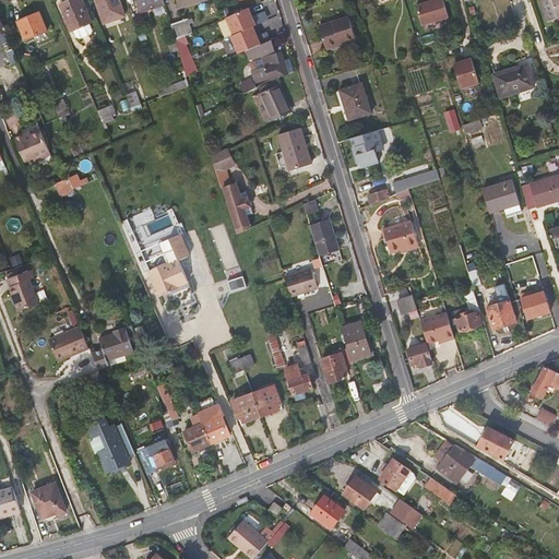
[(82,0),(81,0),(63,7),(68,19),(67,19),(72,34),(93,26),(82,0)]
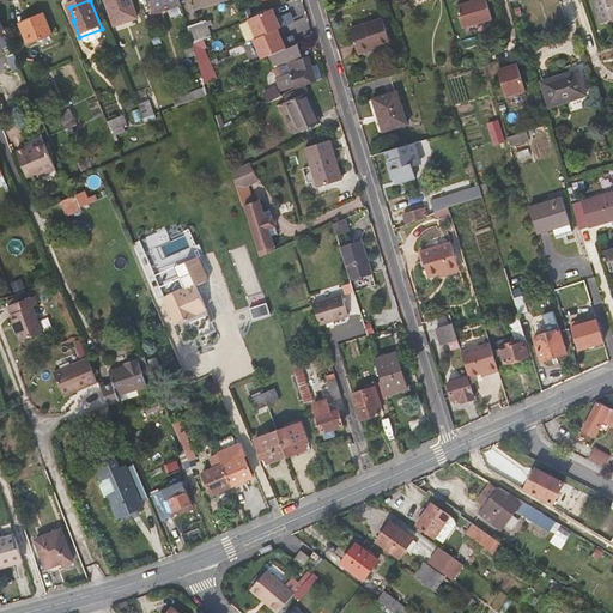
[(108,0),(111,8),(113,7),(120,25),(140,18),(133,0),(108,0)]
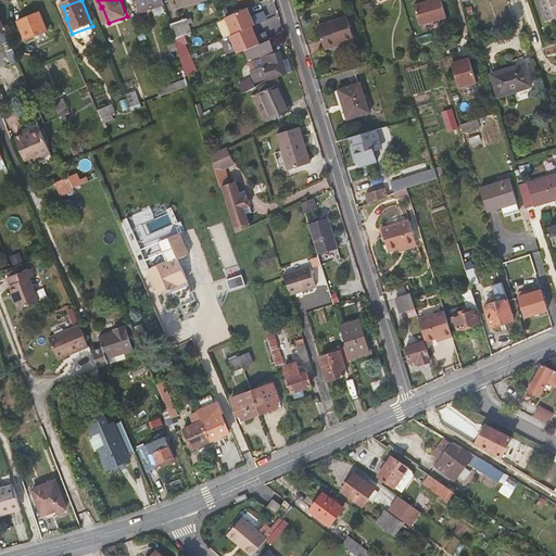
[(137,0),(141,12),(165,5),(163,0),(137,0)]
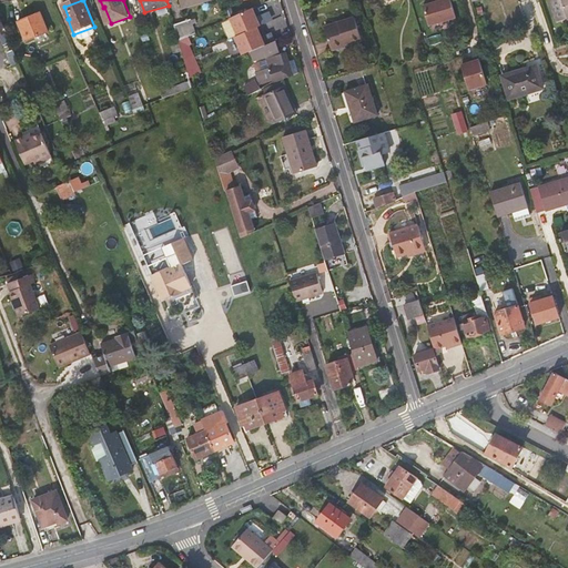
[(183,0),(189,18),(217,9),(214,0),(183,0)]
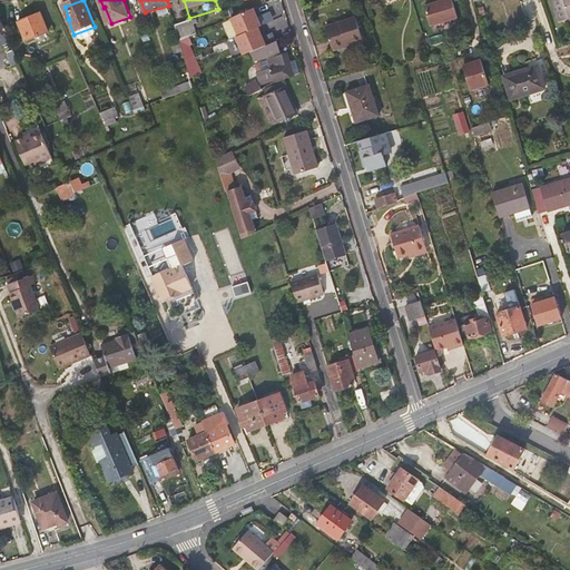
[(453,0),(426,9),(431,26),(459,18),(453,0)]
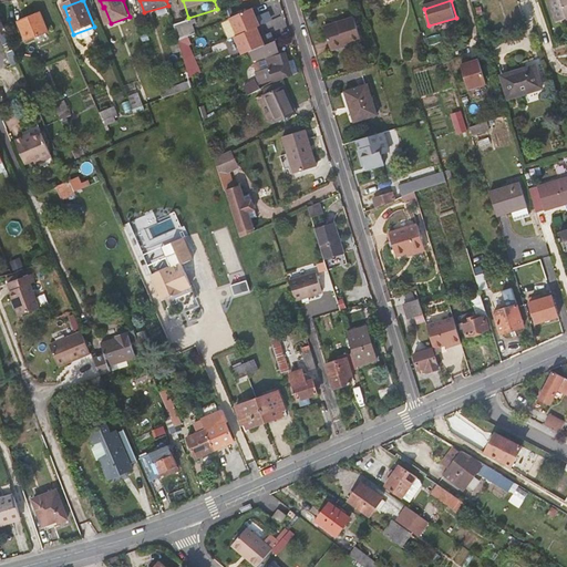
[(566,0),(557,0),(549,2),(556,27),(566,22),(566,0)]
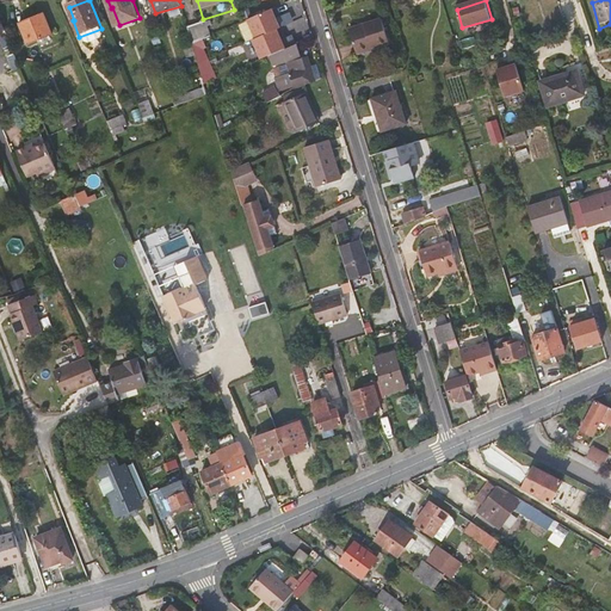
[(253,18),(251,20),(259,38),(279,30),(283,29),(275,10),(253,18)]
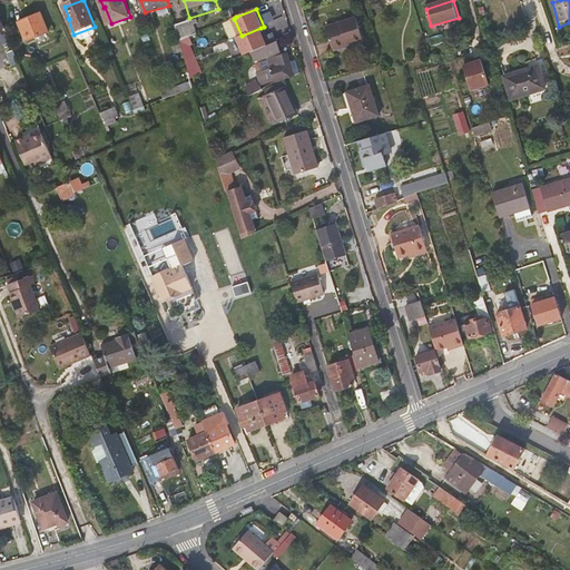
[(42,15),(20,23),(27,42),(49,32),(42,15)]
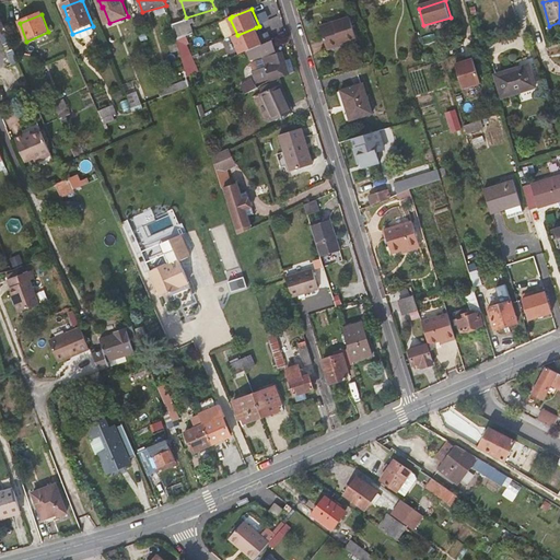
[(335,23),(322,27),(328,47),(358,38),(351,15),(334,21),(335,23)]
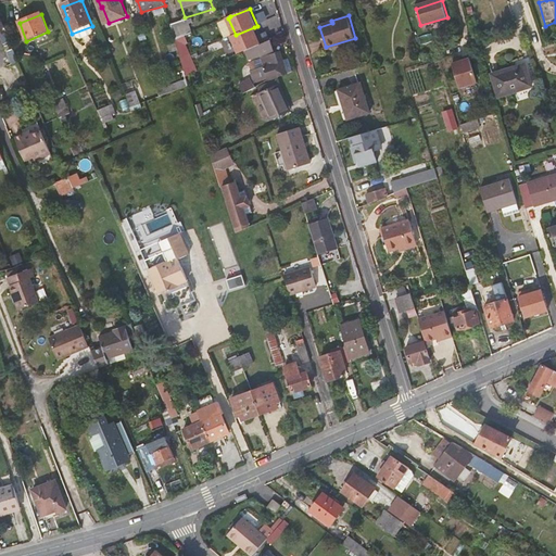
[(187,20),(168,26),(187,77),(197,73),(184,36),(192,34),(187,20)]
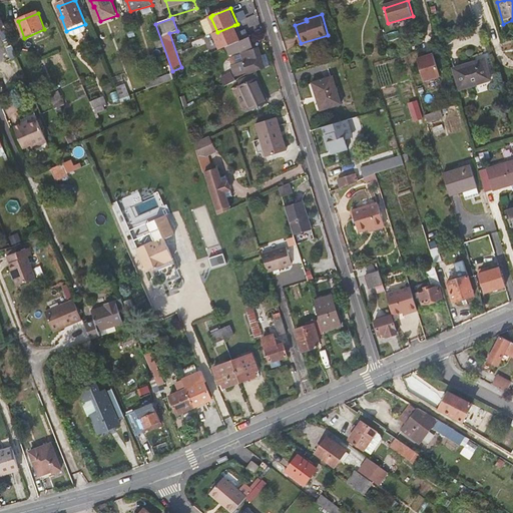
[(217,32),(214,34),(221,50),(228,47),(241,41),(234,25),(217,32)]
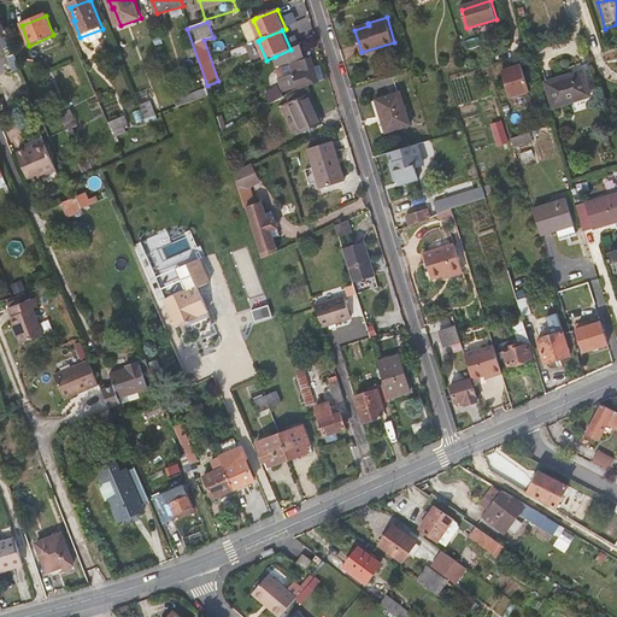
[(10,58),(17,56),(9,37),(3,40),(10,58)]
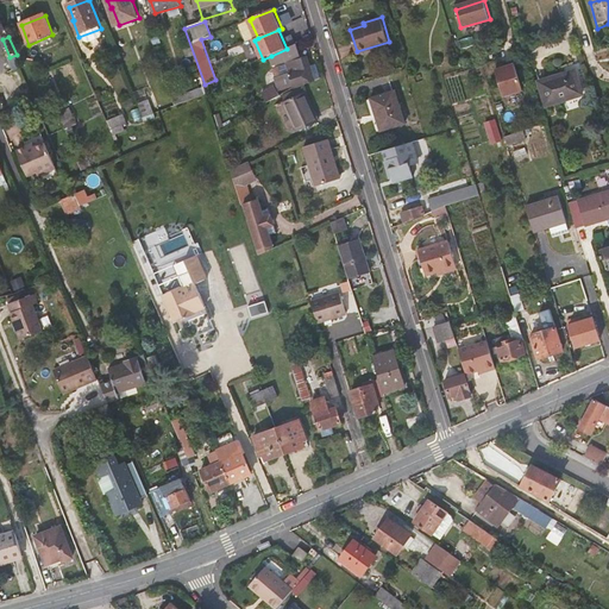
[(287,49),(271,56),(275,64),(303,56),(299,44),(287,49)]
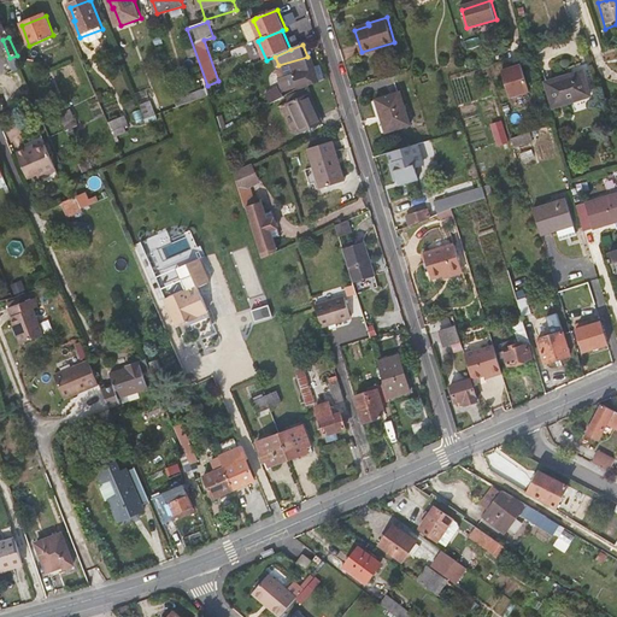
[(312,58),(293,65),(282,69),(280,71),(281,78),(285,86),(281,87),(269,94),(274,104),(281,99),(301,88),(319,82),(327,80),(321,64),(315,66),(312,58)]
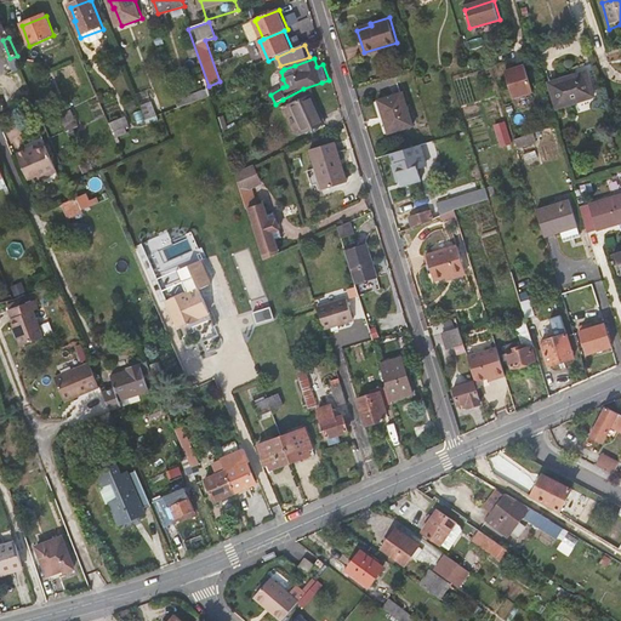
[(530,62),(516,67),(517,70),(513,72),(507,74),(514,101),(540,92),(530,62)]
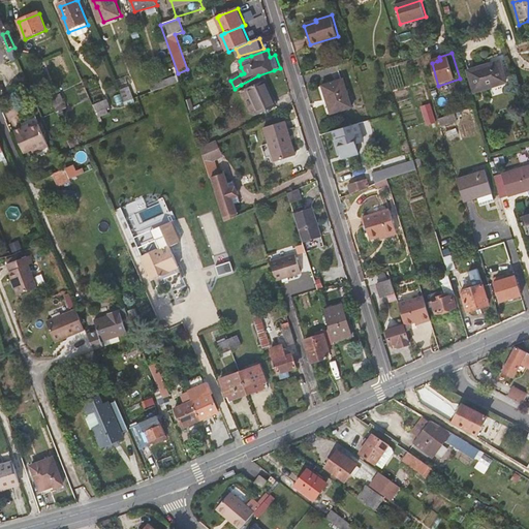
[(469,76),(476,99),(495,93),(494,90),(508,86),(502,66),(469,76)]
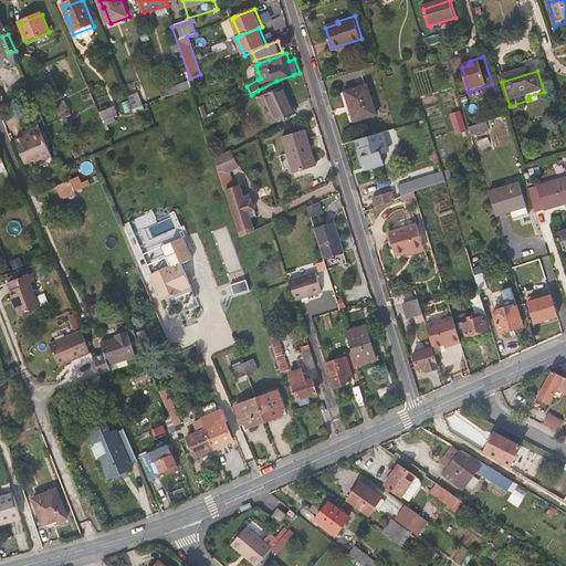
[(296,113),(284,85),(265,94),(278,122),(296,113)]
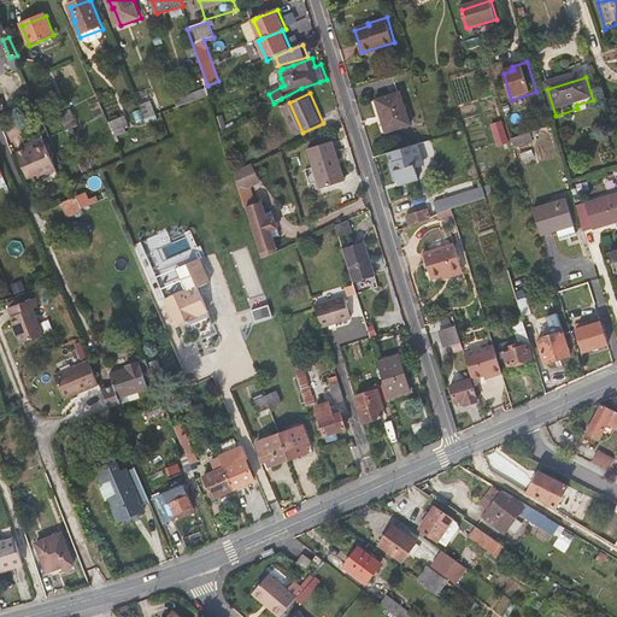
[(401,94),(377,101),(382,117),(385,116),(391,133),(411,125),(401,94)]
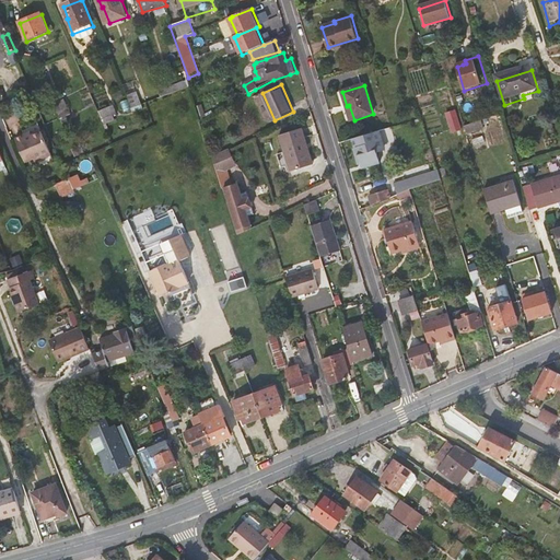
[(56,106),(59,115),(65,113),(67,118),(72,115),(66,103),(56,106)]
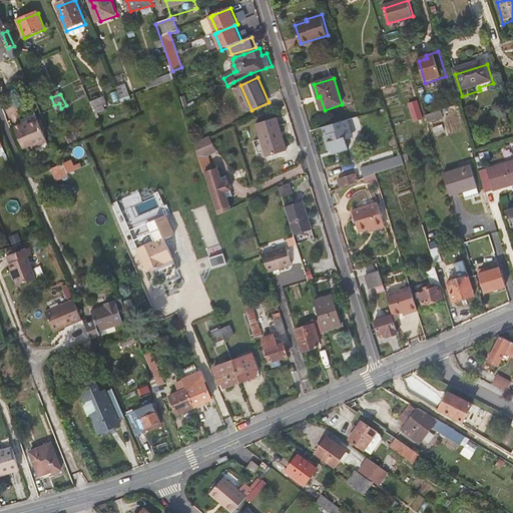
[(445,121),(443,114),(427,119),(429,126),(445,121)]
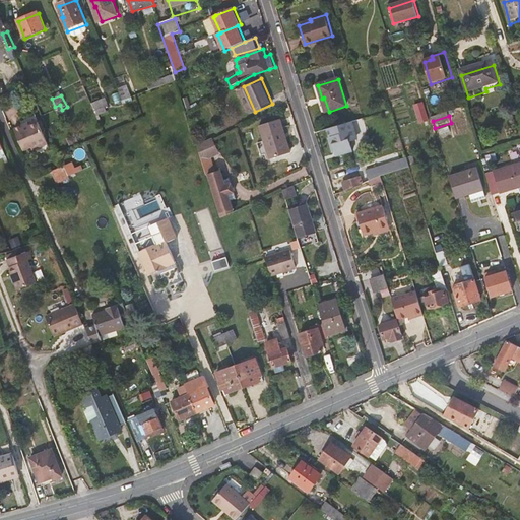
[(282,118),(261,124),(271,157),(293,151),(282,118)]
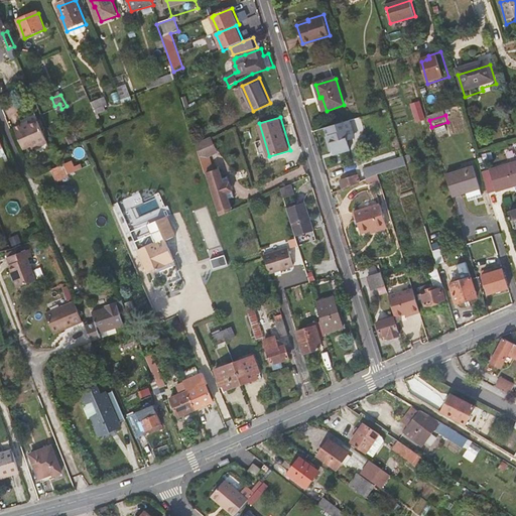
[(355,136),(350,121),(326,128),(329,136),(330,136),(332,142),(331,143),(334,151),(335,155),(351,150),(348,141),(350,138),(355,136)]
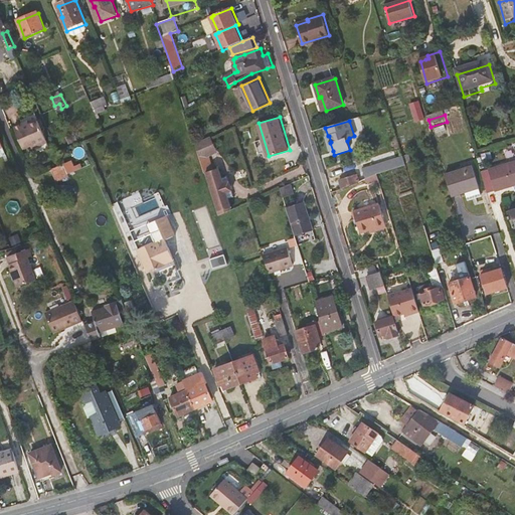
[(25,128),(16,132),(25,153),(47,143),(40,125),(26,131),(25,128)]
